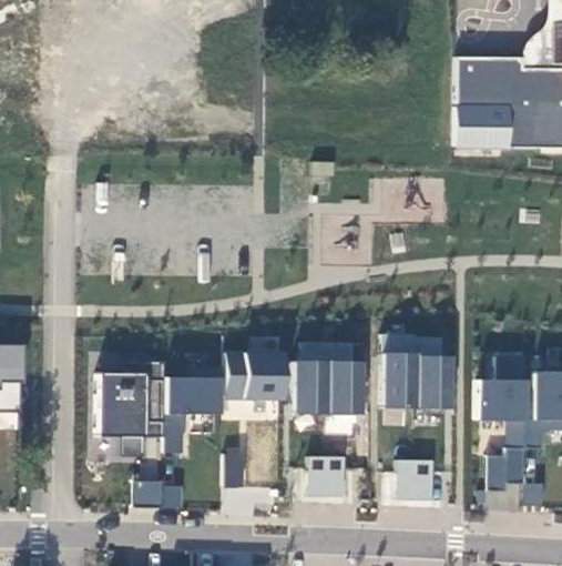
[(549,0),(549,9),(547,20),(543,26),(540,30),(533,37),(527,48),(524,58),(457,56),(456,147),(561,150),(561,0),(549,0)]
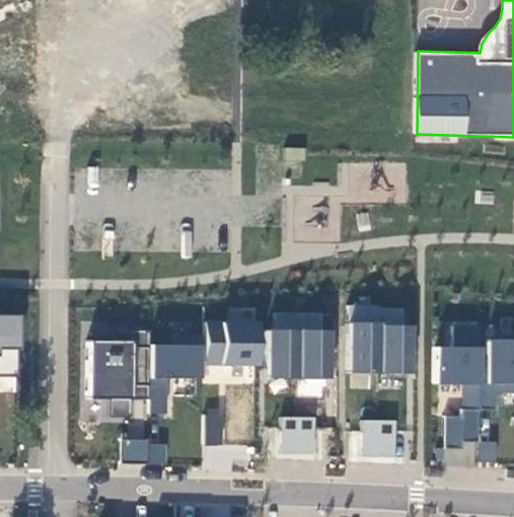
[(408,324),(408,307),(383,307),(383,303),(351,303),(351,373),(413,372),(413,324),(408,324)]
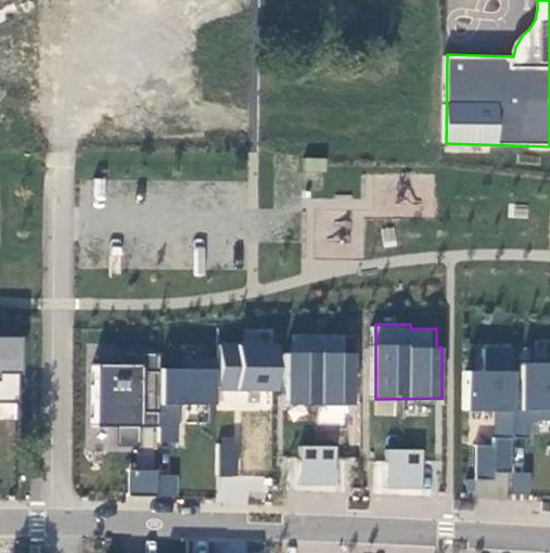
[(348,352),(348,333),(296,334),(297,351),(286,351),(288,406),(356,403),(356,352),(348,352)]
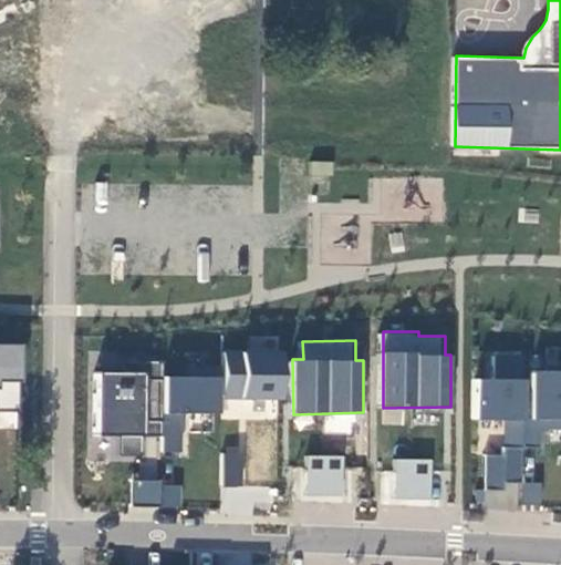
[(21,379),(20,341),(0,341),(0,408),(21,409),(21,379)]
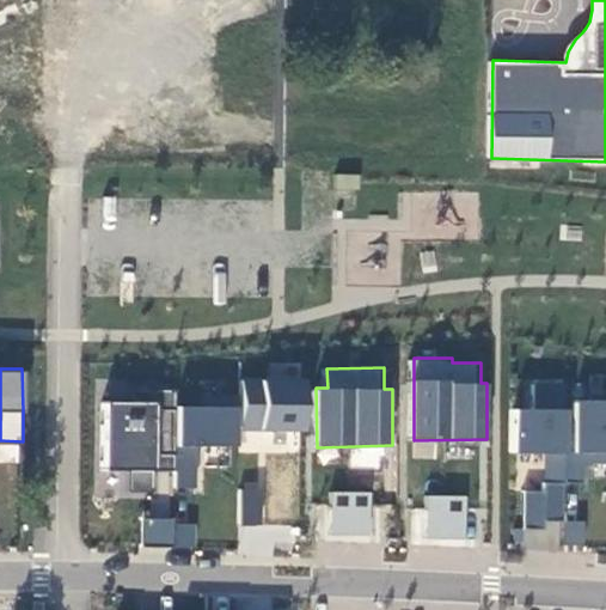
[(246,376),(246,426),(307,426),(307,377),(246,376)]
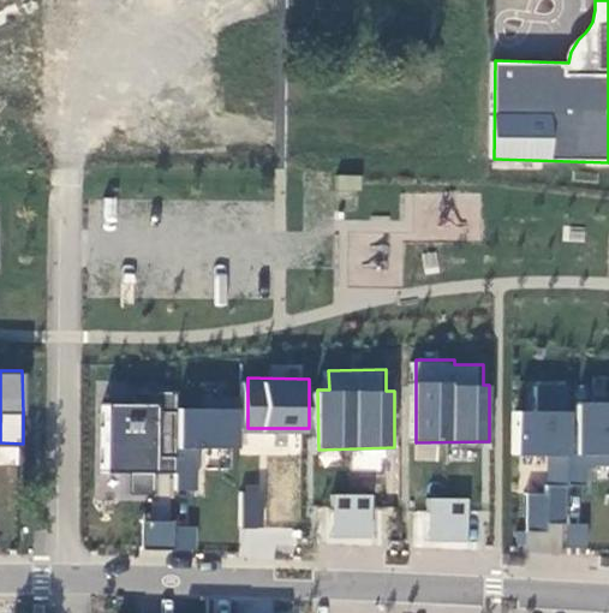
[(577,484),(577,402),(577,386),(542,385),(542,410),(518,410),(518,456),(553,456),(553,484),(569,484),(577,484)]
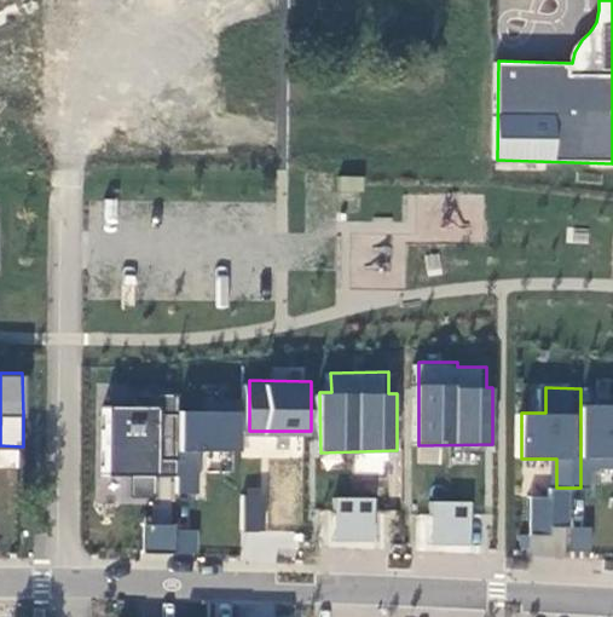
[(243,450),(243,399),(210,399),(210,410),(185,410),(185,395),(139,395),(139,407),(108,407),(108,474),(137,474),(136,496),(160,496),(160,476),(179,476),(179,494),(202,494),(202,450),(243,450)]
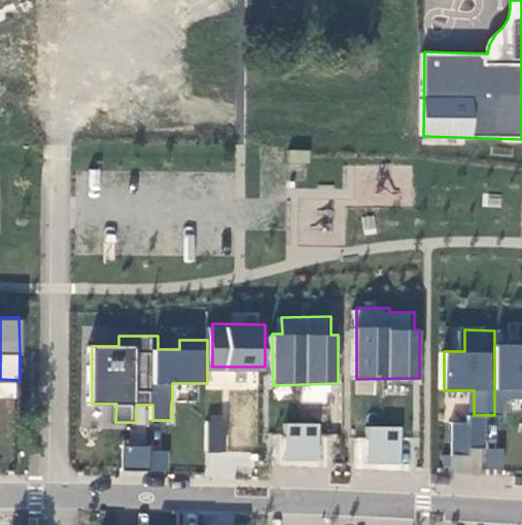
[(521,344),(494,344),(494,415),(506,415),(506,397),(521,397),(521,344)]
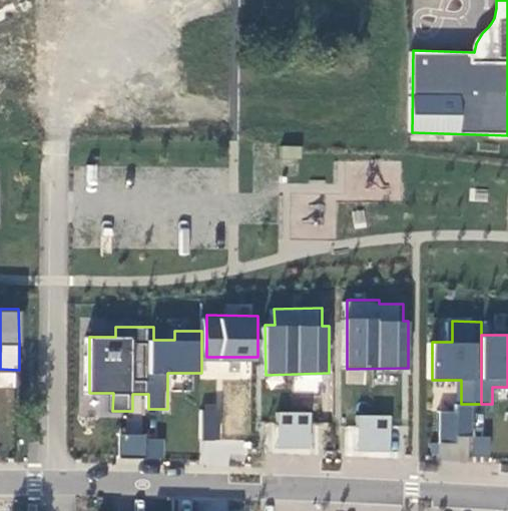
[(224,403),(209,403),(208,437),(223,437),(224,403)]
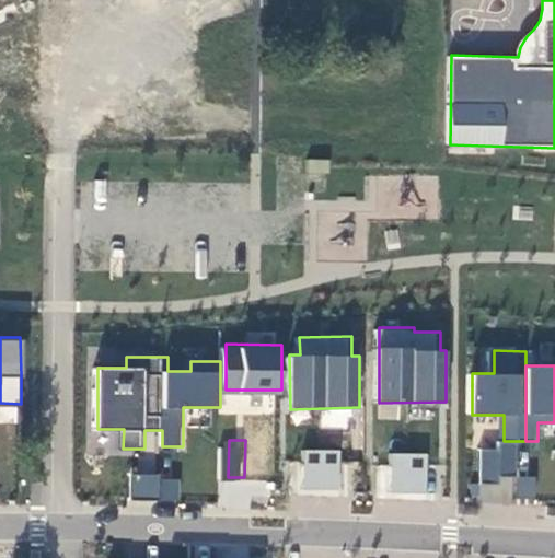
[(500,448),(500,476),(519,476),(519,441),(504,441),(500,441),(500,448)]
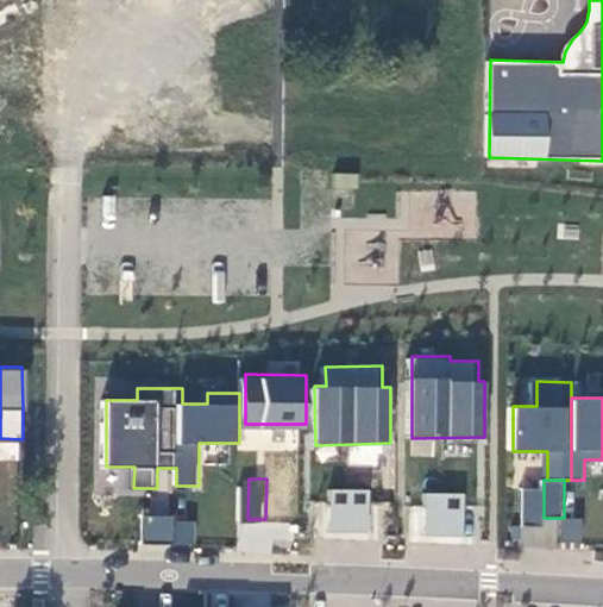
[(331,487),(331,529),(370,529),(371,488),(331,487)]
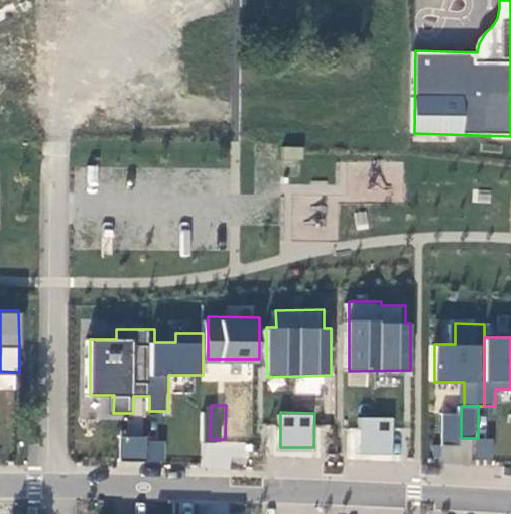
[(461,438),(461,412),(443,412),(443,443),(461,443),(461,438)]
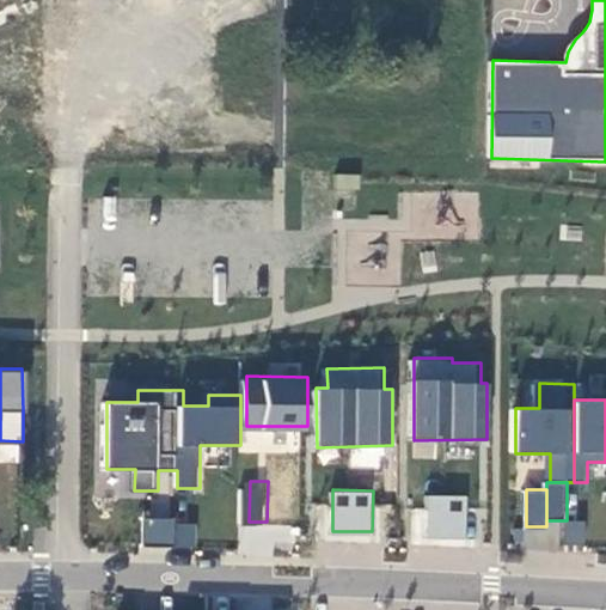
[(428,494),(428,535),(467,536),(467,494),(428,494)]
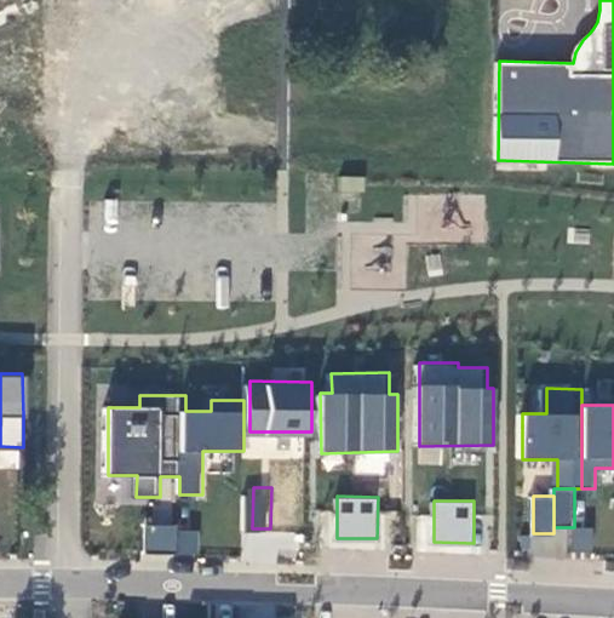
[(178,551),(178,528),(178,524),(147,524),(145,550),(178,551)]
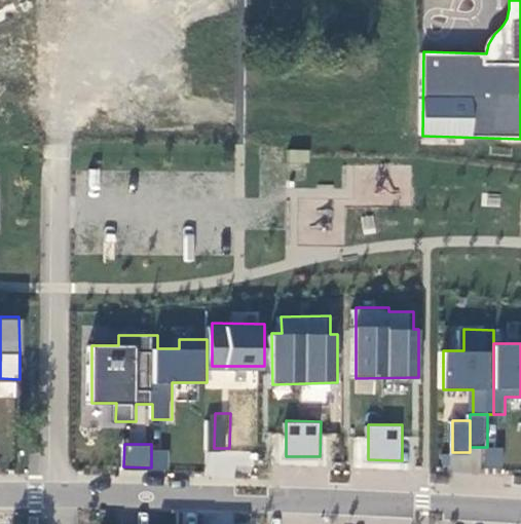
[(506,465),(508,446),(490,444),(488,463),(506,465)]
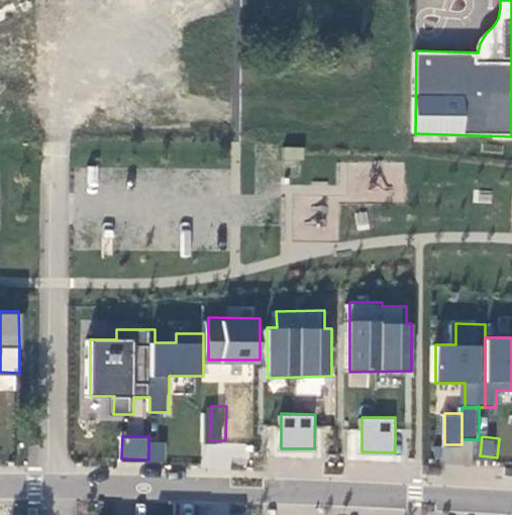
[(148,440),(148,459),(168,459),(168,440),(148,440)]
